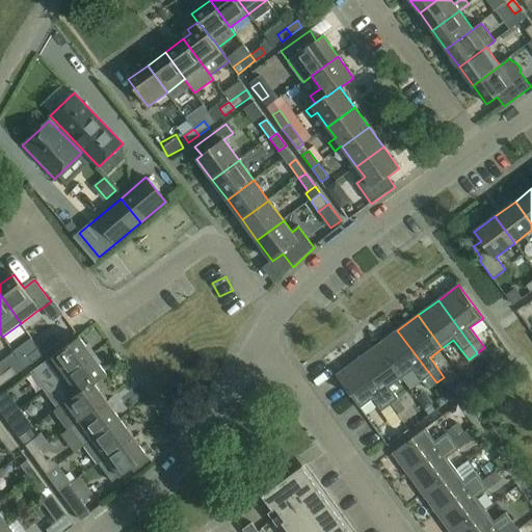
[(397,330),(376,345),(401,378),(413,369),(427,389),(436,382),(397,330)]
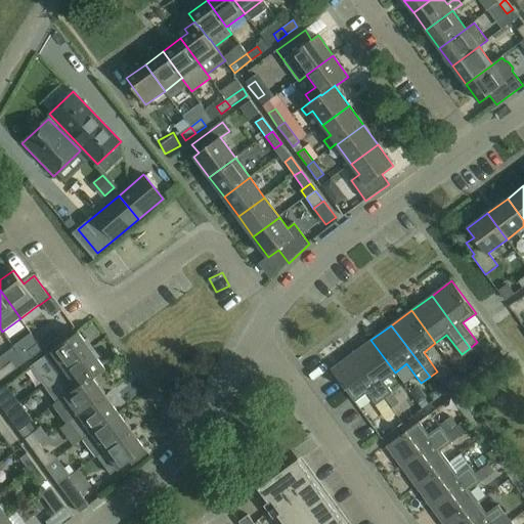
[(79,332),(43,358),(56,377),(92,351),(79,332)]
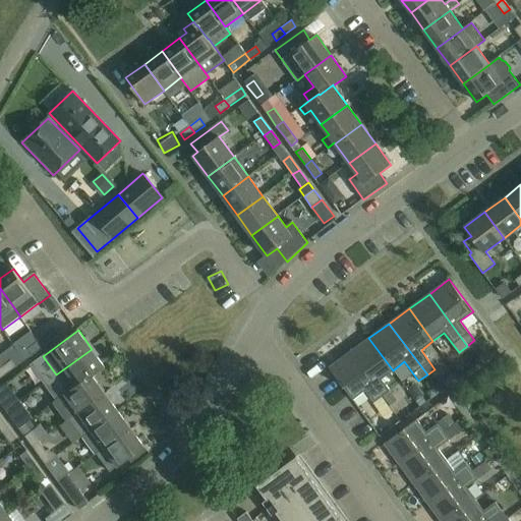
[(48,334),(39,341),(43,348),(53,341),(48,334)]
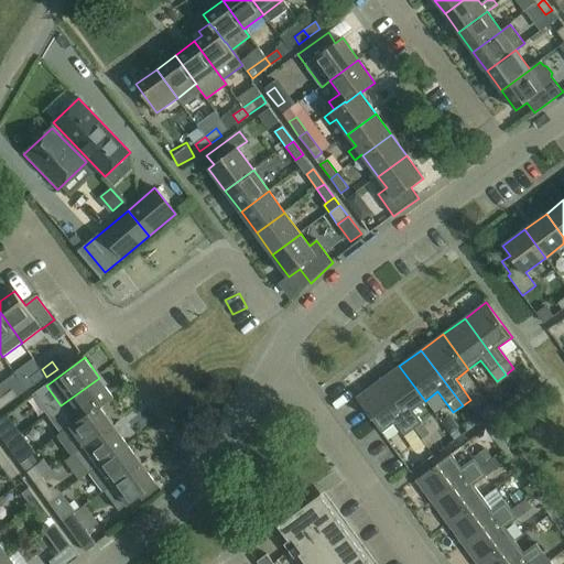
[(399,366),(378,382),(412,430),(414,429),(422,440),(430,433),(413,410),(425,401),(399,366)]
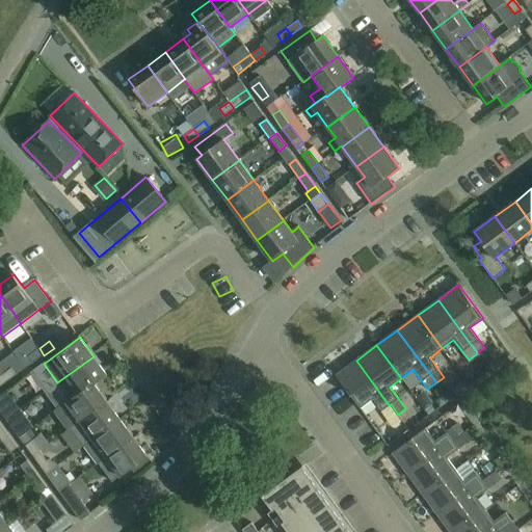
[(31,365),(44,355),(38,348),(26,357),(31,365)]
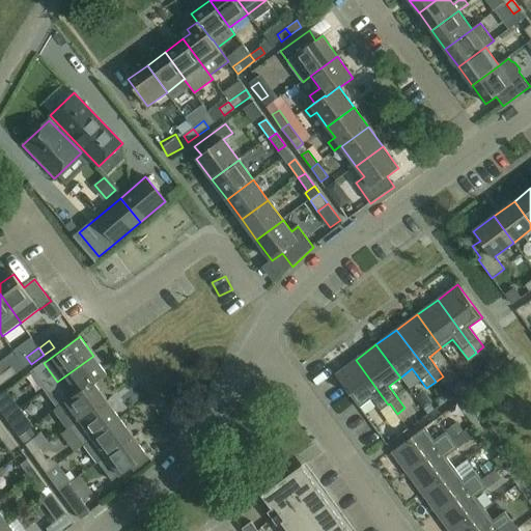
[(93,356),(57,382),(70,399),(79,392),(80,393),(94,383),(94,384),(108,374),(93,356)]
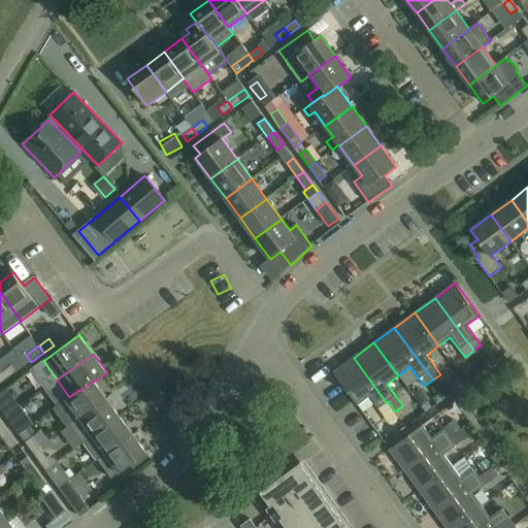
[(393,411),(386,402),(354,358),(333,372),(358,405),(370,396),(386,418),(393,411)]
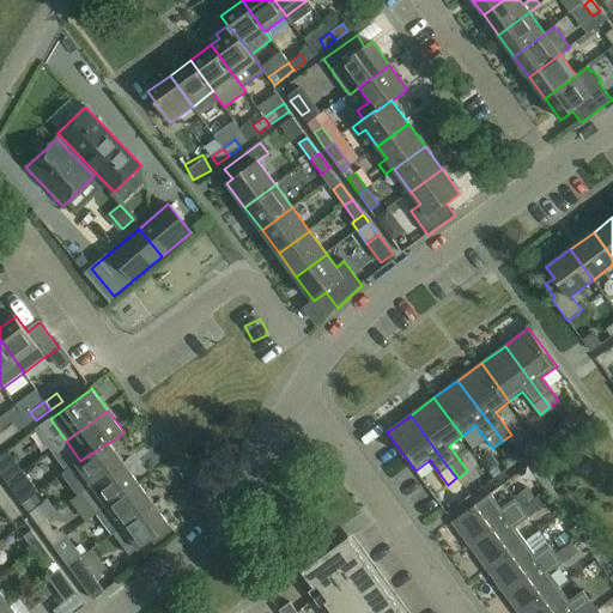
[(14,423),(2,431),(8,439),(20,431),(14,423)]
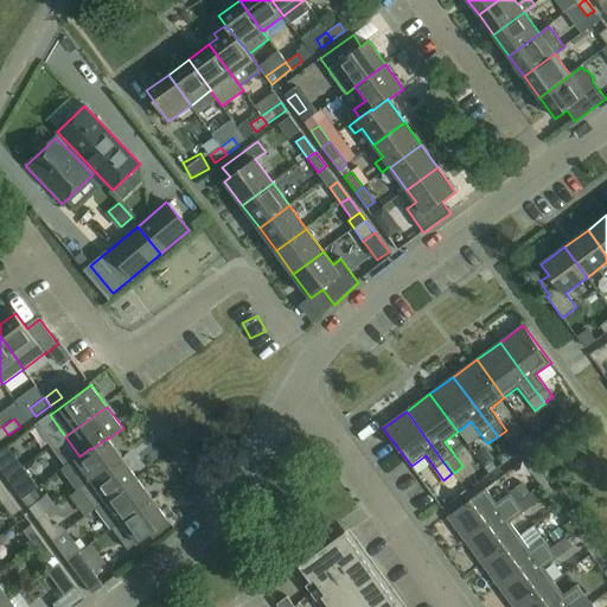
[(80,457),(76,459),(63,470),(78,491),(81,489),(91,480),(91,481),(123,458),(108,439),(108,438),(91,449),(90,448),(80,457)]
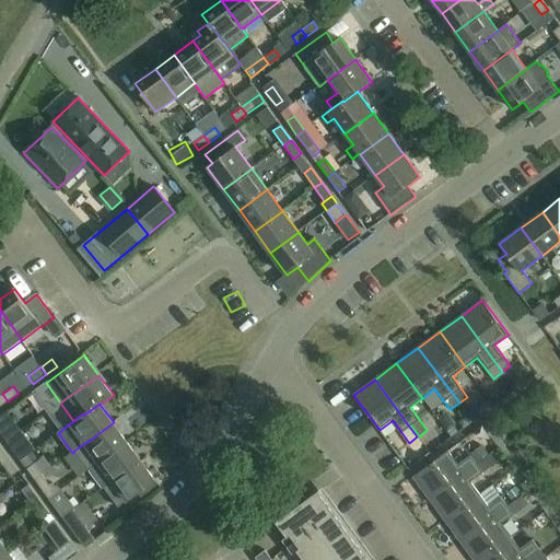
[(0,416),(0,431),(7,441),(20,431),(22,430),(8,410),(0,416)]
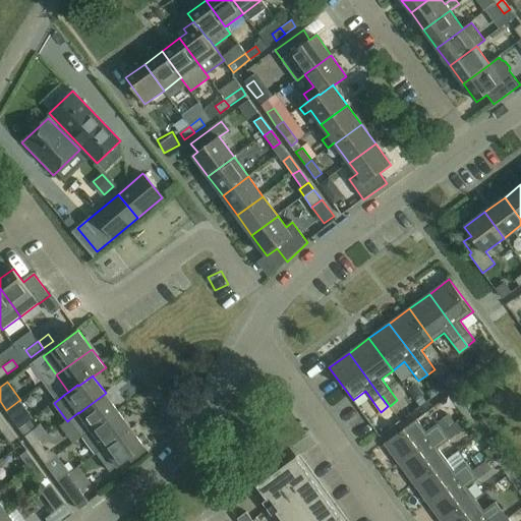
[(118,411),(106,393),(78,413),(78,412),(69,419),(82,438),(92,430),(118,411)]
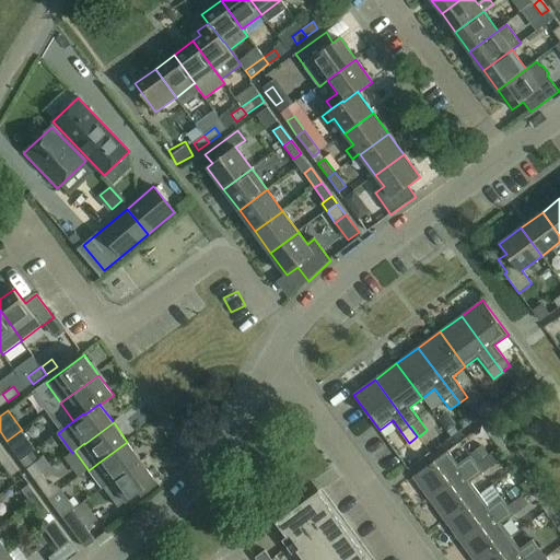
[(7,441),(21,461),(21,459),(28,455),(36,448),(22,430),(20,431),(7,441)]
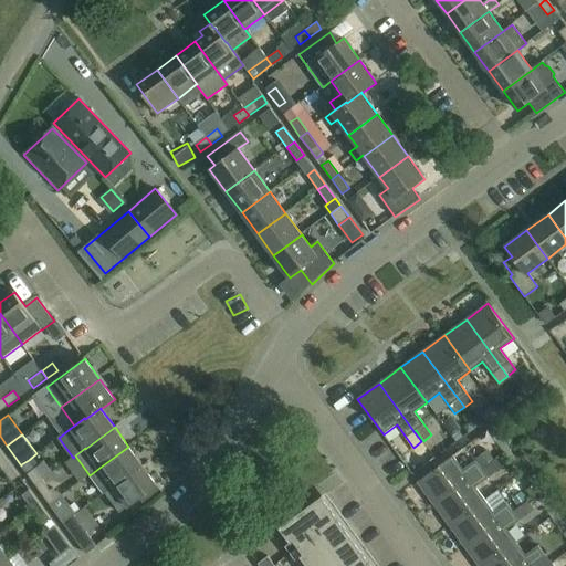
[(143,465),(128,447),(100,468),(114,486),(143,465)]
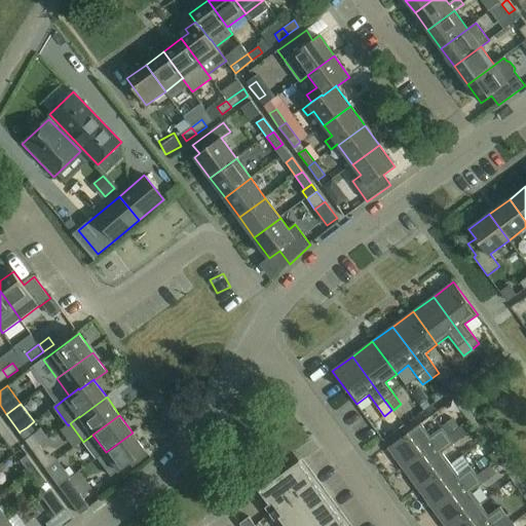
[(404,468),(448,436),(443,428),(430,437),(421,424),(388,448),(404,468)]
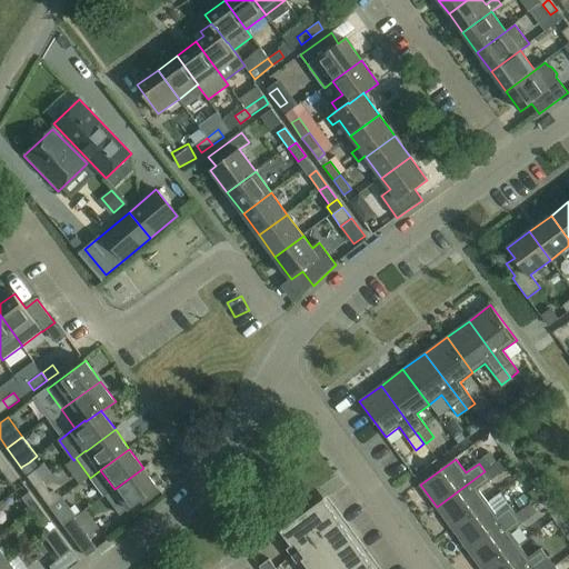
[(21,467),(21,468),(36,488),(42,482),(35,470),(29,462),(21,467)]
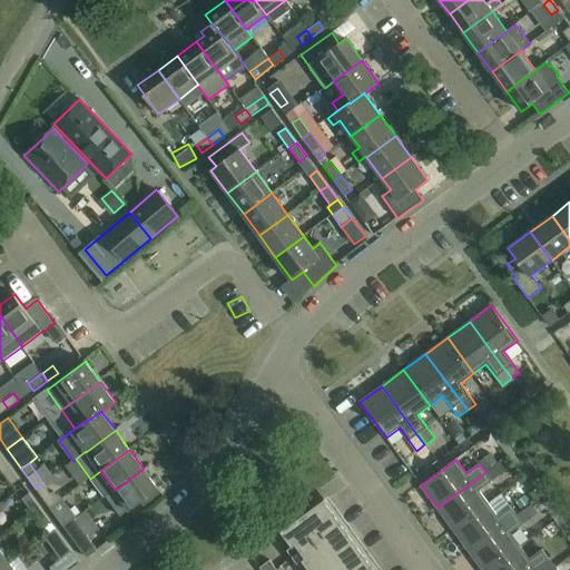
[(497,464),(485,472),(438,508),(453,529),(489,503),(480,490),(502,473),(497,464)]
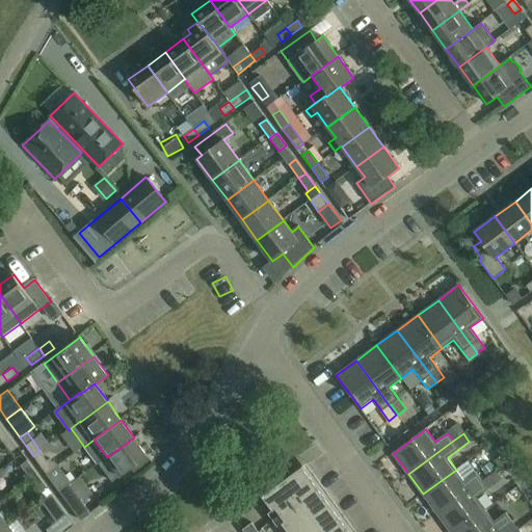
[(8,434),(1,439),(10,452),(18,447),(8,434)]
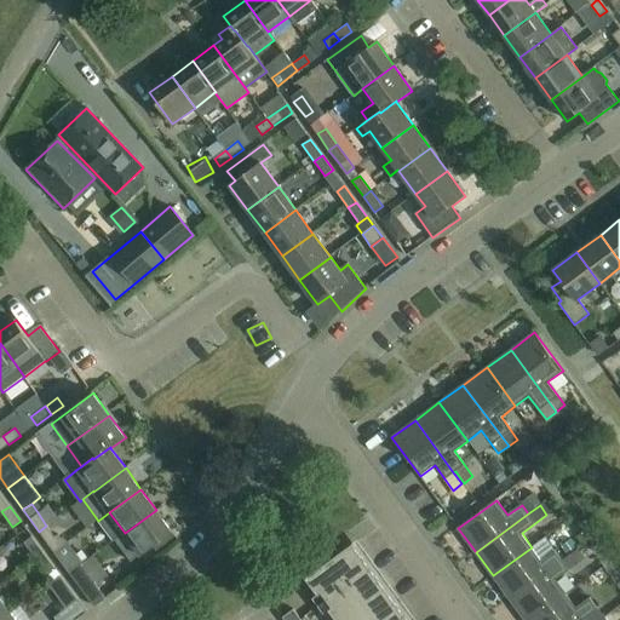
[(172,532),(156,510),(125,533),(135,546),(126,552),(132,561),(141,555),(141,556),(172,532)]
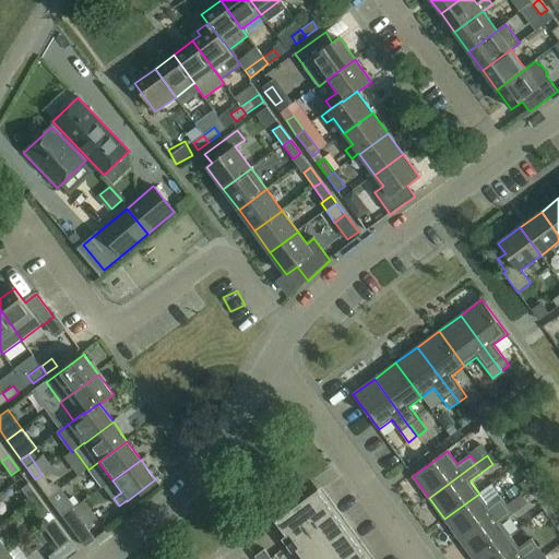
[(42,474),(35,479),(48,497),(61,487),(51,482),(49,483),(42,474)]
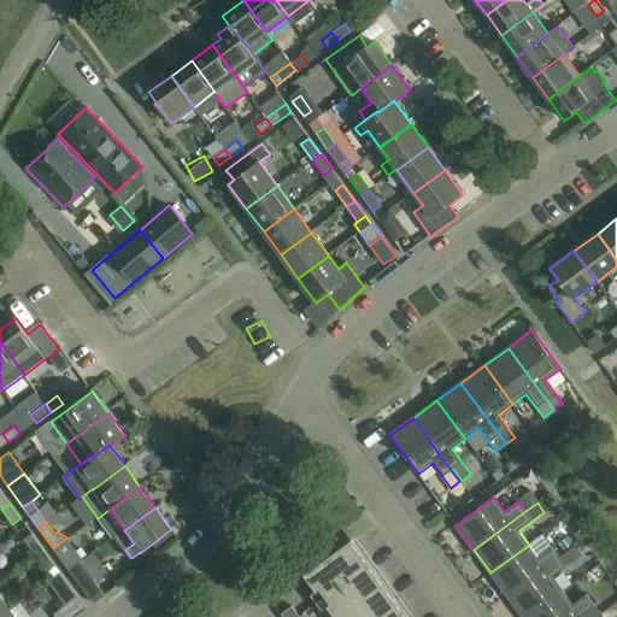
[(35,556),(43,550),(31,534),(24,540),(35,556)]
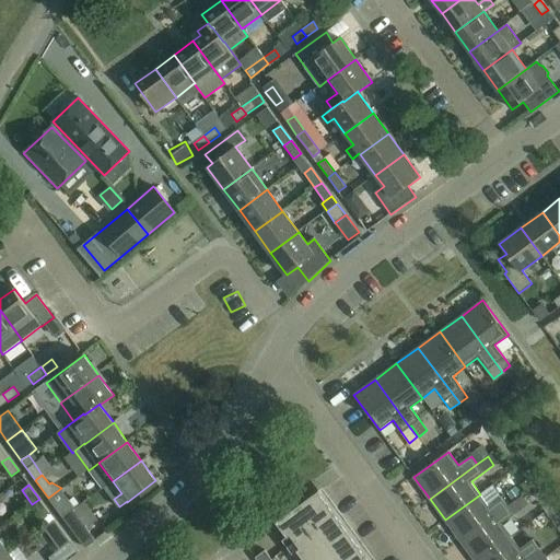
[(69,500),(61,488),(48,498),(62,517),(72,509),(80,504),(74,497),(69,500)]
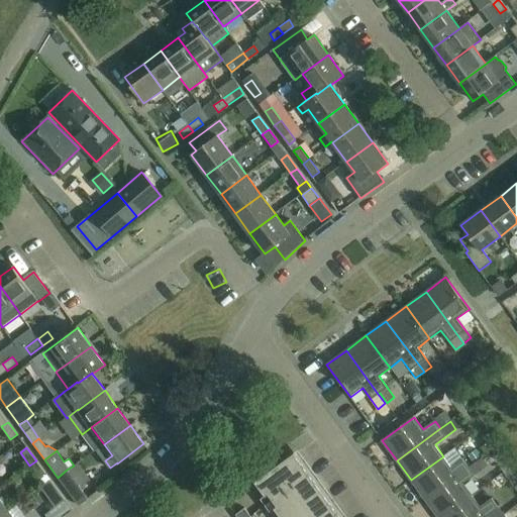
[(339,516),(294,453),(254,483),(280,516),(339,516)]
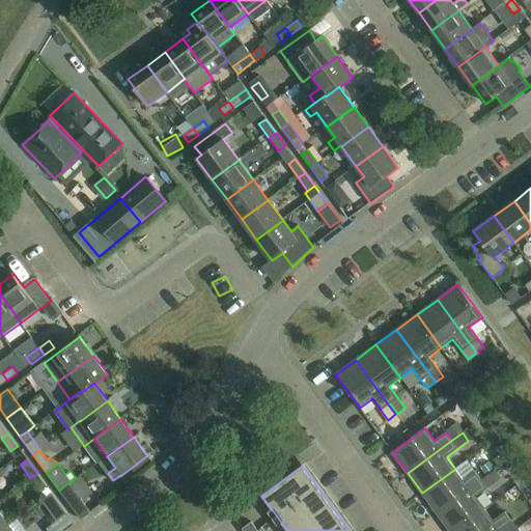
[(455,469),(422,493),(437,513),(482,480),(476,472),(465,481),(455,469)]
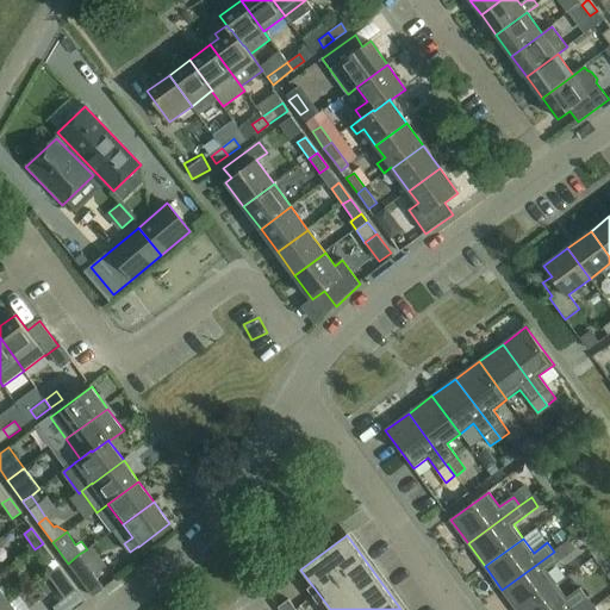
[(570,541),(554,552),(502,590),(517,609),(523,609),(558,585),(547,571),(576,549),(570,541)]
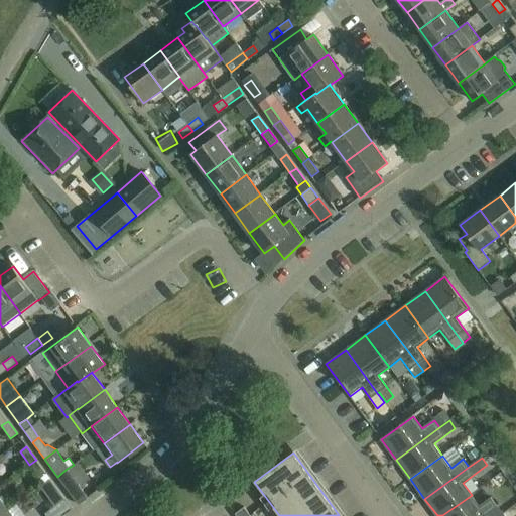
[(45,473),(36,460),(29,465),(38,477),(45,473)]
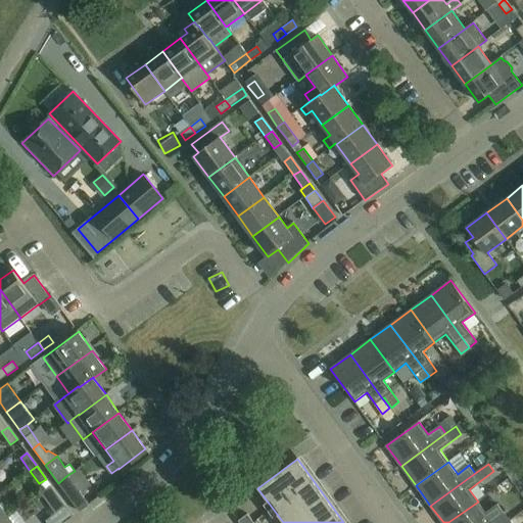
[(80,512),(89,505),(67,475),(58,483),(80,512)]
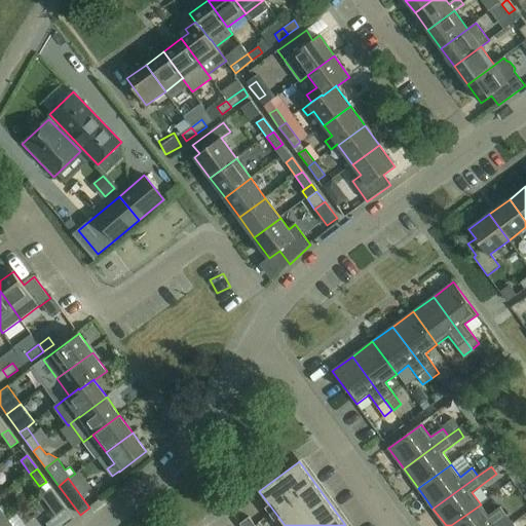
[(51,489),(41,496),(57,516),(66,509),(51,489)]
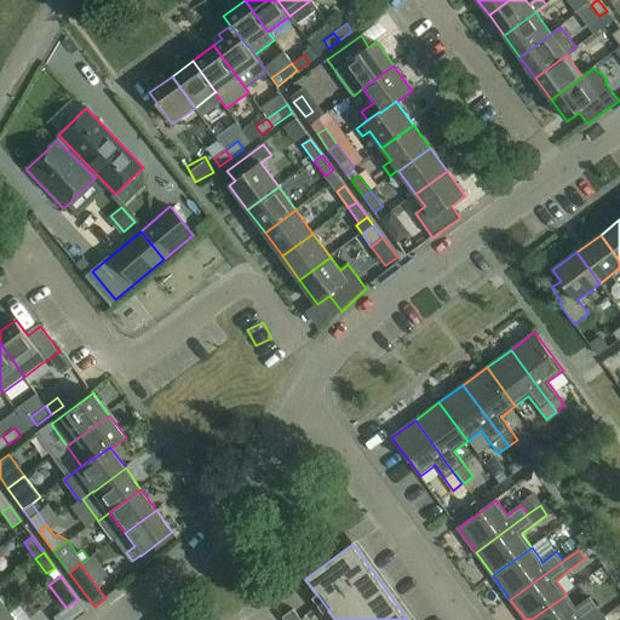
[(577,608),(567,595),(532,619),(602,619),(606,619),(591,598),(577,608)]
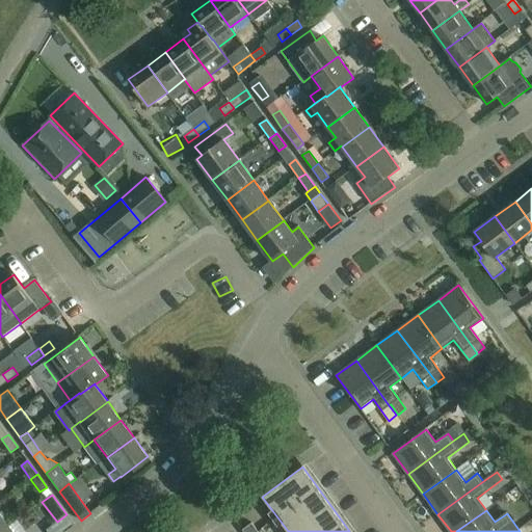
[(0,531),(9,526),(0,513),(0,531)]
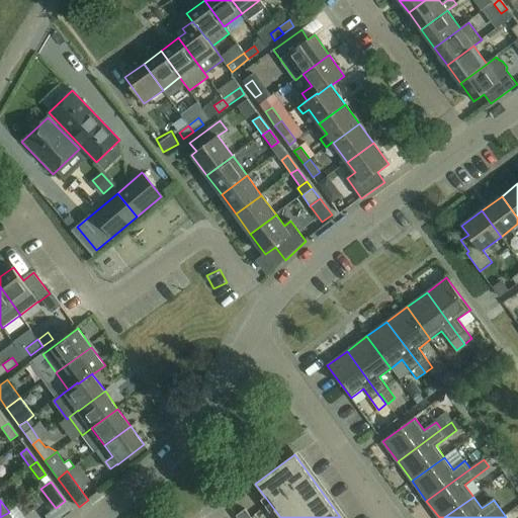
[(237,517),(250,517),(251,517),(245,509),(236,516),(237,517)]
